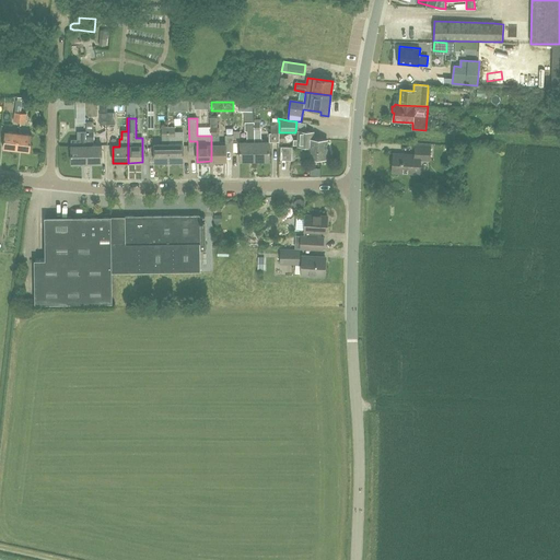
[(225,161),(225,143),(219,143),(219,128),(217,128),(217,119),(210,119),(211,136),(211,161),(225,161)]
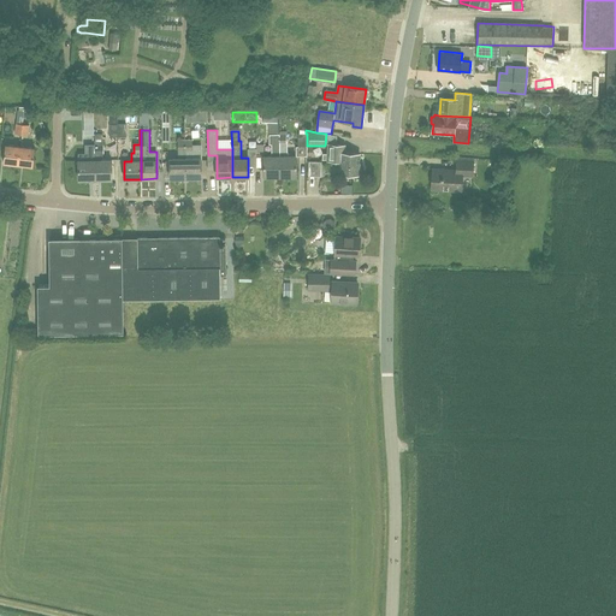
[(95,134),(95,144),(95,179),(112,179),(112,161),(102,161),(102,154),(104,154),(104,134),(95,134)]
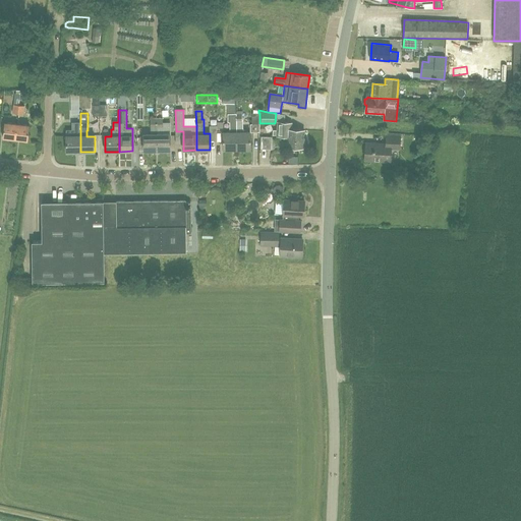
[(230,122),(230,132),(223,132),(223,150),(238,150),(237,132),(236,132),(236,122),(236,113),(231,114),(227,114),(228,122),(230,122)]
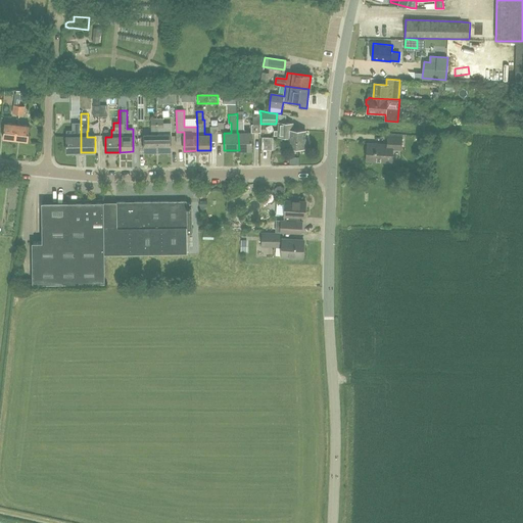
[(157,120),(157,151),(172,151),(171,135),(172,135),(172,123),(163,123),(163,119),(157,120)]
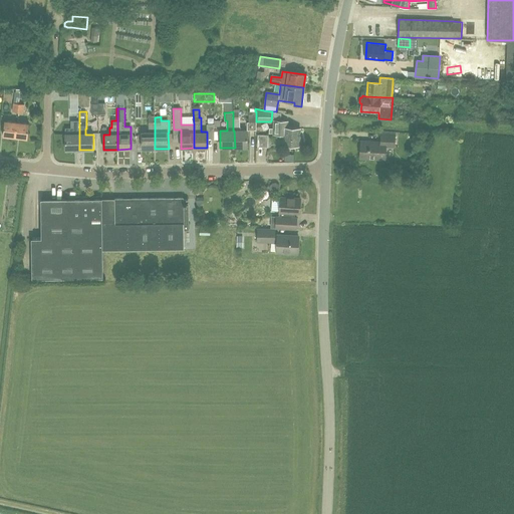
[(155,149),(155,117),(149,117),(149,126),(149,130),(145,131),(145,133),(142,133),(142,149),(155,149)]
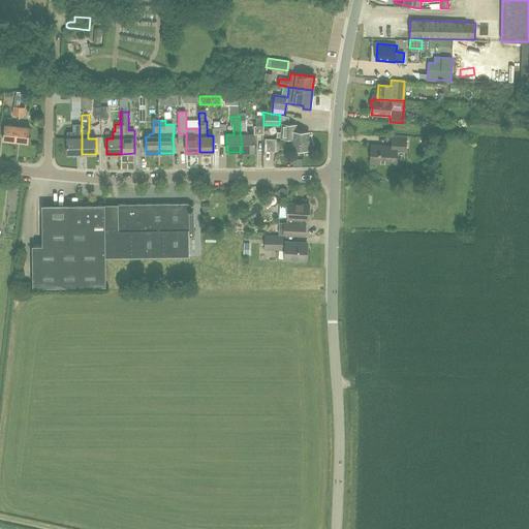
[(82,124),(73,124),(74,133),(74,138),(67,138),(68,155),(82,154),(82,124)]
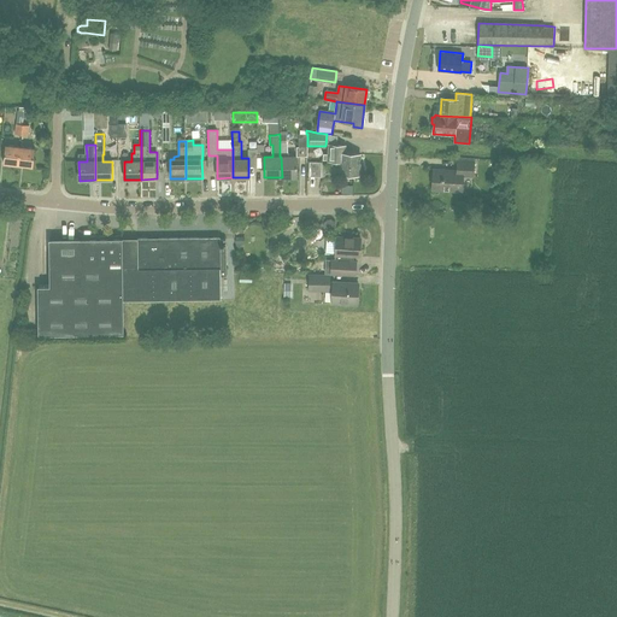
[(347,162),(348,153),(345,153),(345,146),(329,145),(329,154),(323,154),(323,160),(328,160),(328,162),(336,162),(341,162),(341,160),(347,162)]
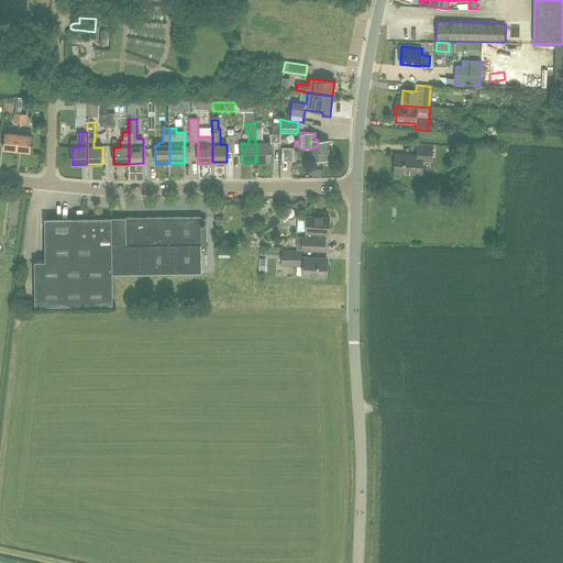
[(17,151),(19,134),(6,133),(3,150),(17,151)]
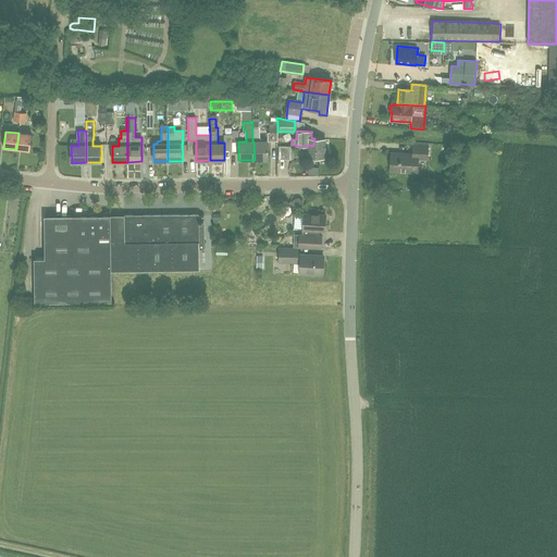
[(19,133),(16,149),(29,150),(32,134),(19,133)]
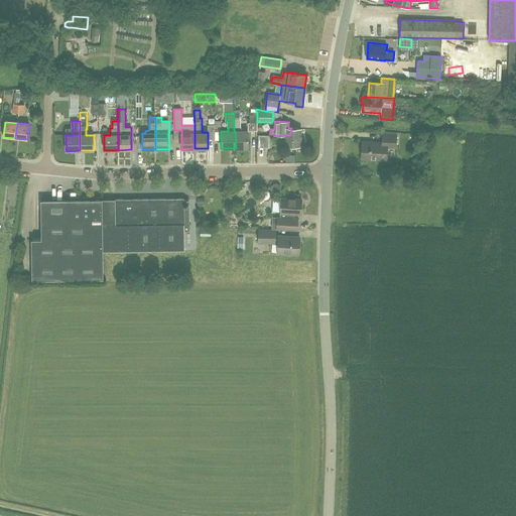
[(285,135),(281,135),(280,141),(284,142),(284,146),(293,146),(293,148),(302,149),(303,141),(301,141),(301,129),(291,128),(290,135),(285,134),(285,135)]
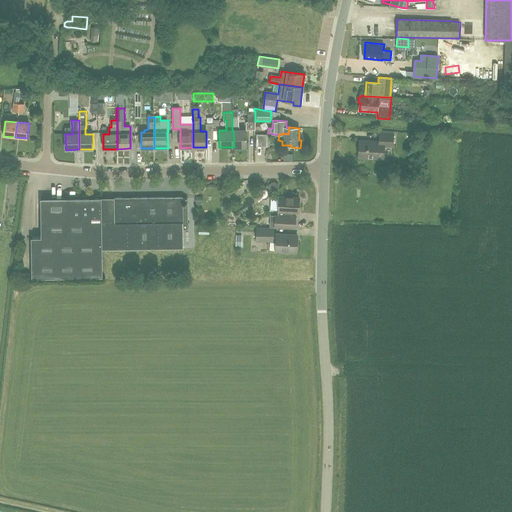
[(233,130),(234,147),(246,147),(246,130),(233,130)]
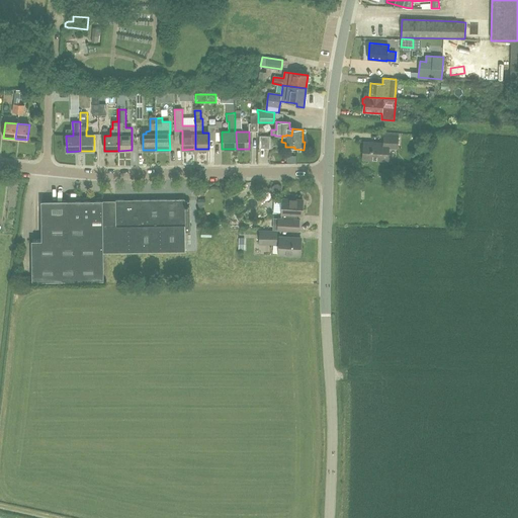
[(398,148),(399,135),(384,135),(383,143),(364,142),(363,159),(389,161),(389,148),(398,148)]
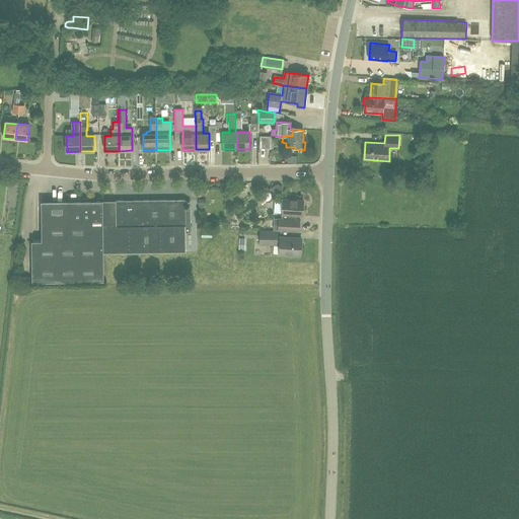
[(268,149),(269,137),(261,137),(261,149),(268,149)]
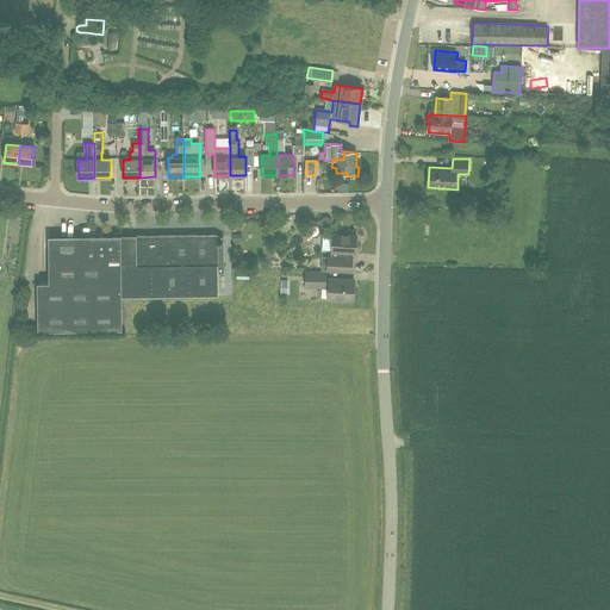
[(331,247),(356,248),(358,236),(332,234),(331,247)]
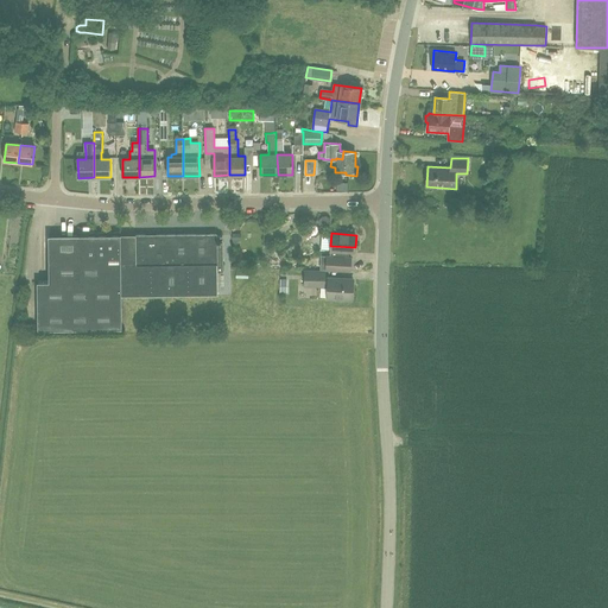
[(217,241),(219,234),(50,236),(50,282),(38,282),(39,329),(122,328),(121,296),(219,295),(219,272),(223,272),(223,244),(222,244),(222,241),(217,241)]
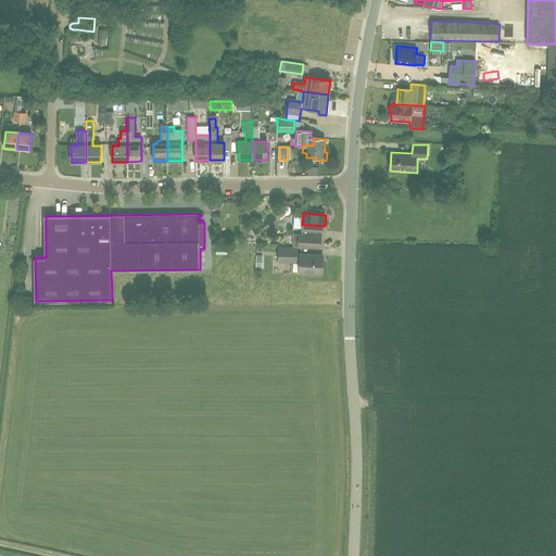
[(325,230),(325,226),(302,225),(302,229),(304,229),(304,234),(299,234),(299,235),(293,234),(293,247),(320,248),(321,235),(317,235),(317,230),(325,230)]
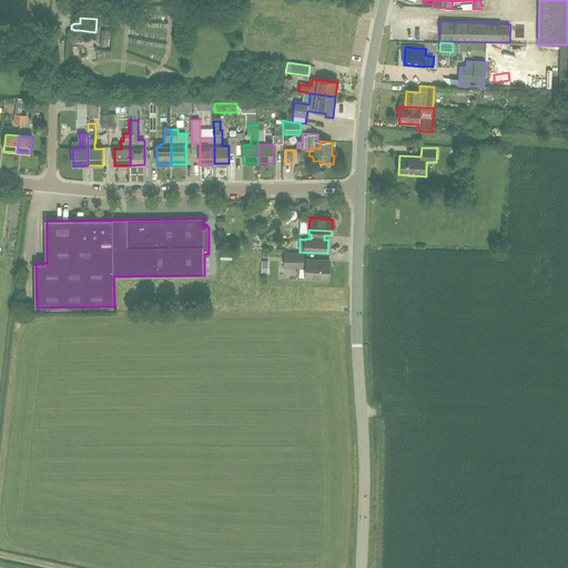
[(304,267),(304,253),(285,253),(285,267),(304,267)]
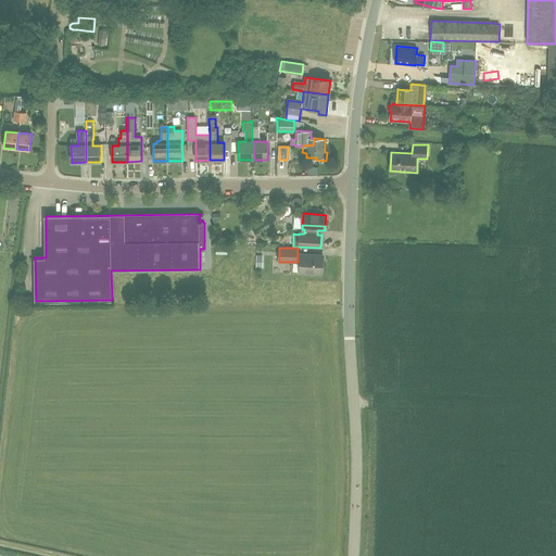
[(323,274),(324,255),(301,254),(300,273),(323,274)]
